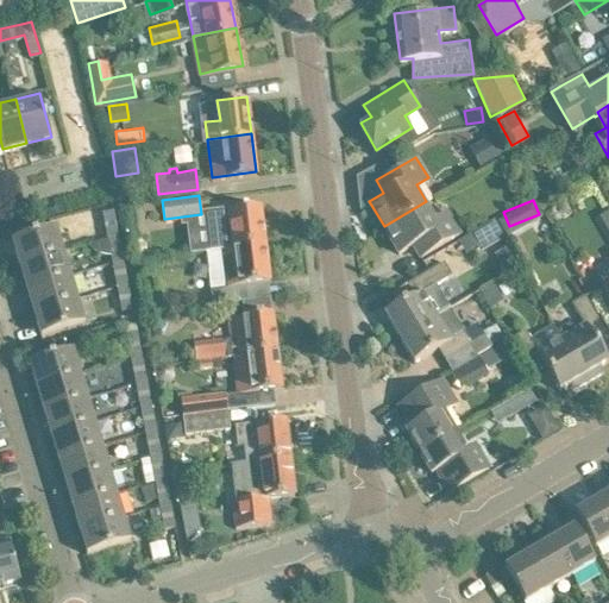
[(434,217),(426,201),(384,226),(399,250),(413,242),(420,253),(459,231),(446,209),(434,217)]
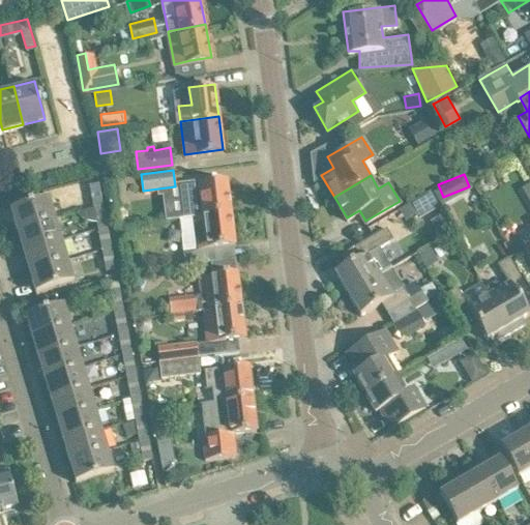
[(114,176),(108,176),(114,215),(128,212),(123,176),(115,177),(114,176)]
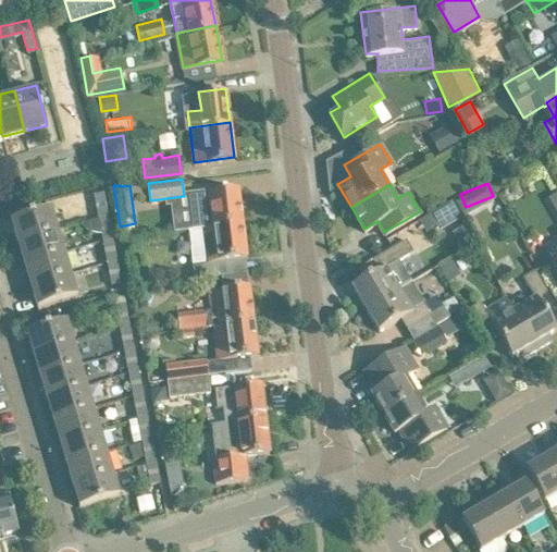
[(201,225),(242,220),(237,186),(210,189),(212,208),(199,209),(201,225)]
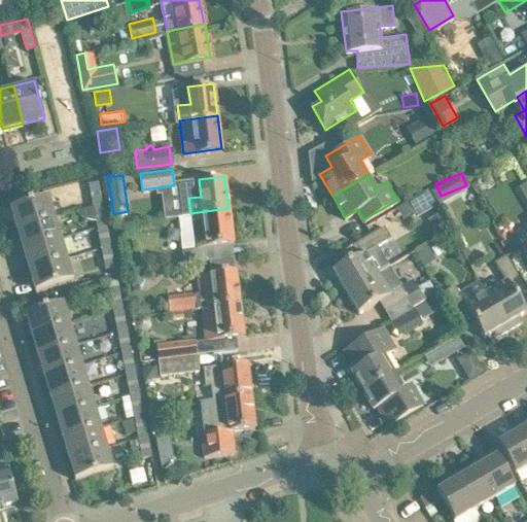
[(82,188),(85,205),(103,202),(98,179),(89,180),(90,187),(82,188)]
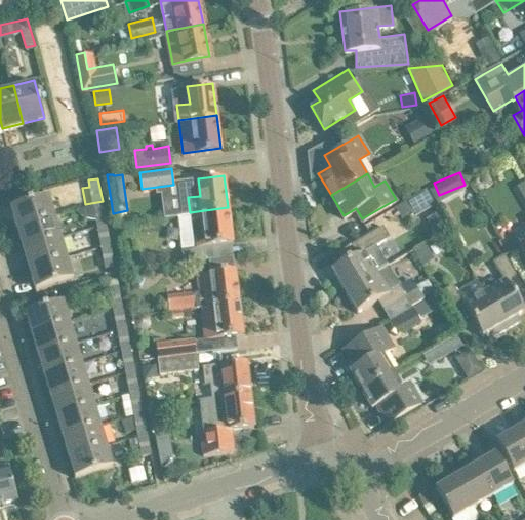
[(404,198),(410,209),(410,210),(432,197),(425,186),(404,198)]
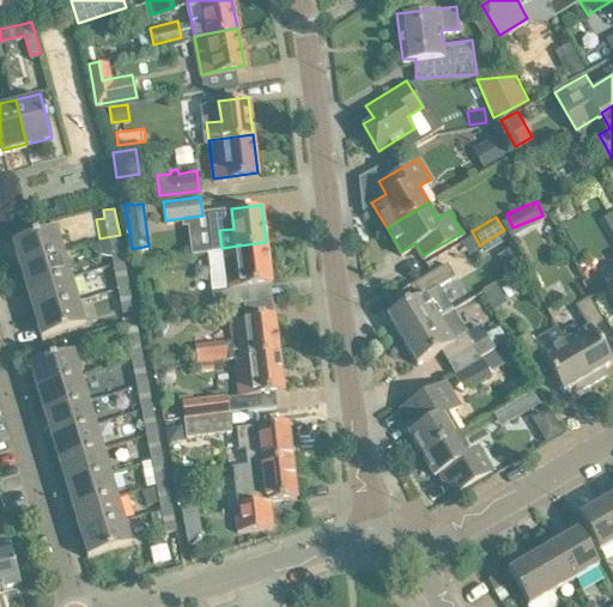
[(19,263),(64,250),(55,225),(12,238),(19,263)]
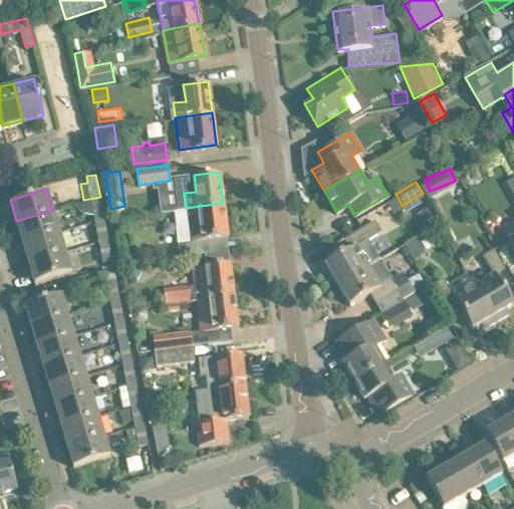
[(104,217),(100,197),(83,200),(75,202),(82,211),(93,213),(94,219),(104,217)]
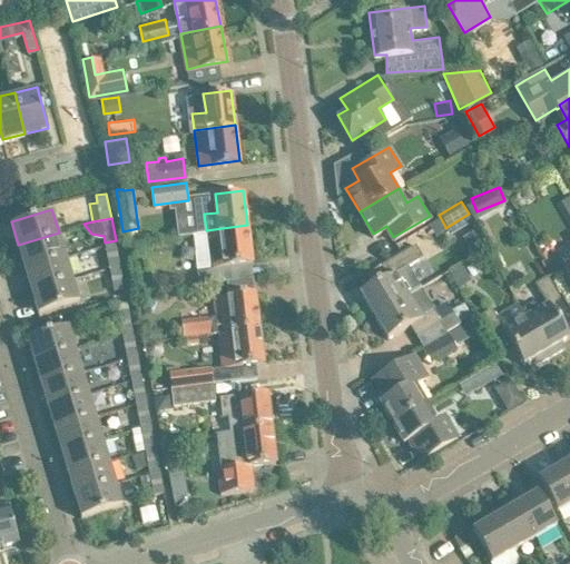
[(247,225),(206,230),(193,231),(198,282),(215,279),(237,277),(235,263),(252,260),(247,225)]
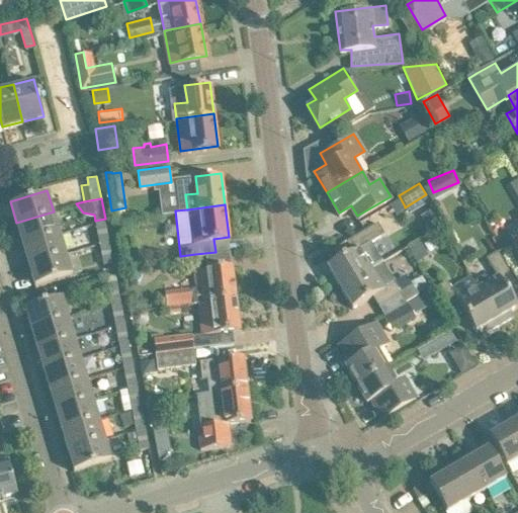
[(60,231),(54,211),(16,223),(22,242),(60,231)]
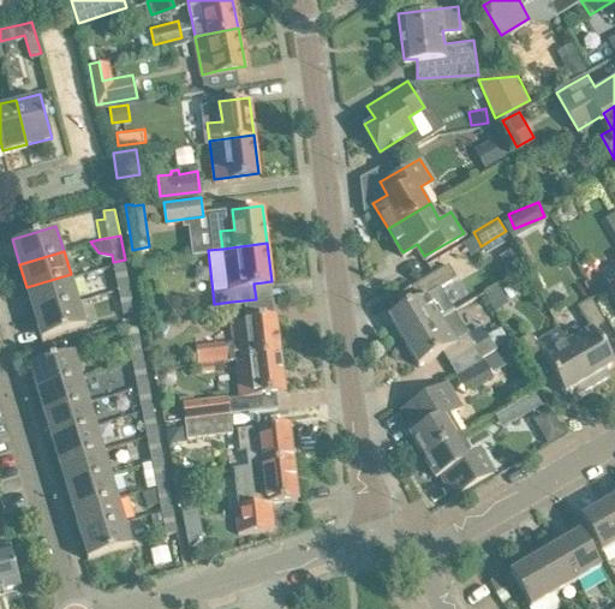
[(113,262),(118,286),(129,284),(125,260),(113,262)]
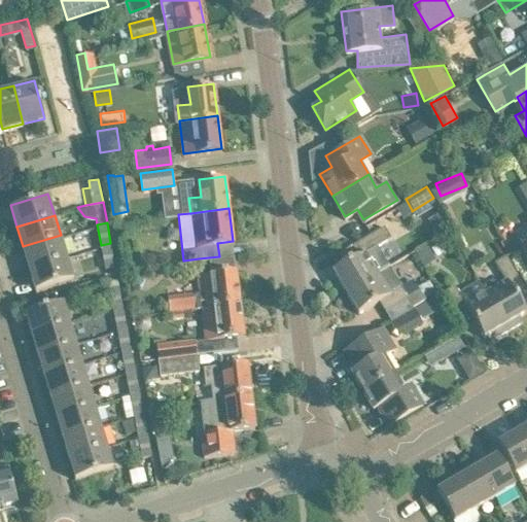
[(370,233),(351,243),(337,252),(343,263),(332,269),(346,289),(390,263),(378,242),(390,235),(384,223),(370,233)]
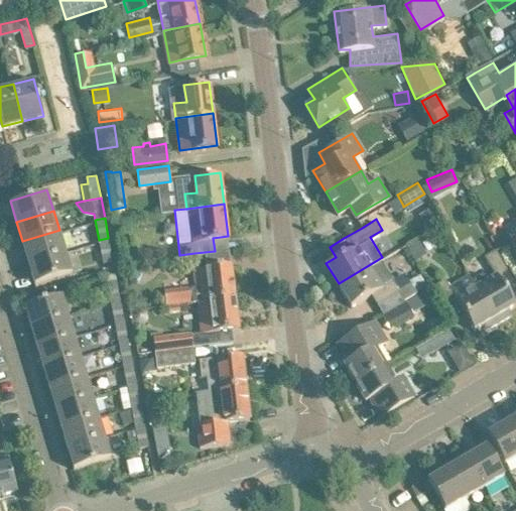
[(65,250),(59,230),(22,241),(28,261),(65,250)]
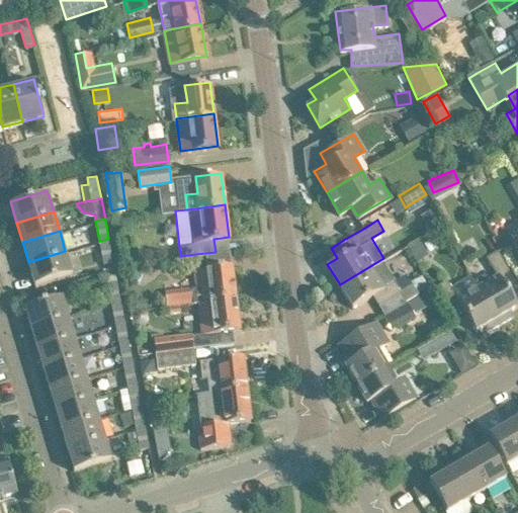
[(112,260),(108,239),(99,241),(104,266),(110,265),(109,261),(112,260)]
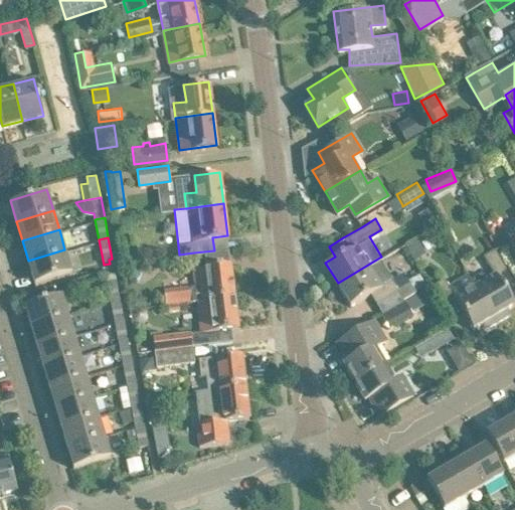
[(509,273),(499,256),(494,246),(483,253),(495,272),(487,277),(485,272),(480,271),(474,275),(473,280),(475,284),(496,320),(510,312),(507,306),(514,302),(500,279),(509,273)]
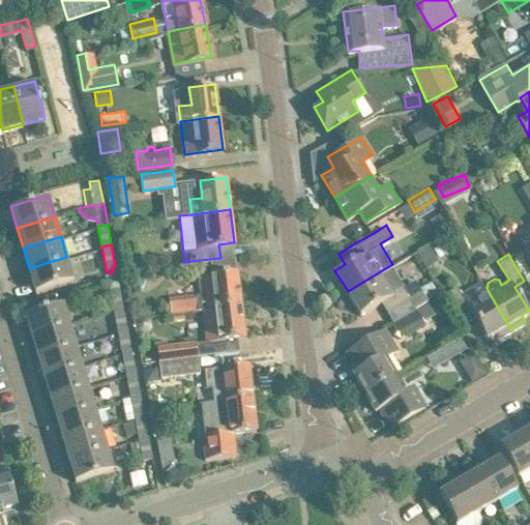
[(74,279),(66,257),(29,268),(35,290),(74,279)]
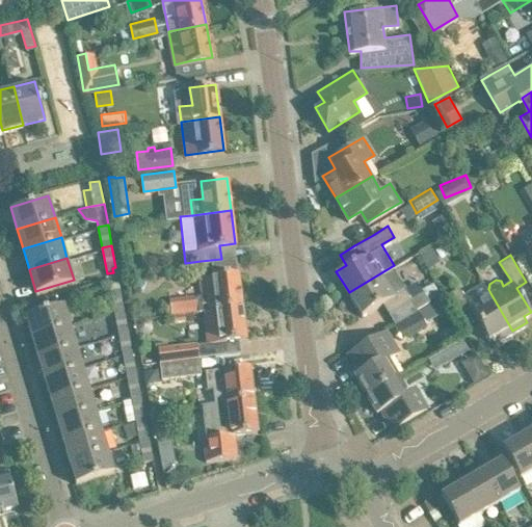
[(394,265),(349,292),(362,314),(379,302),(387,298),(392,309),(413,296),(394,265)]
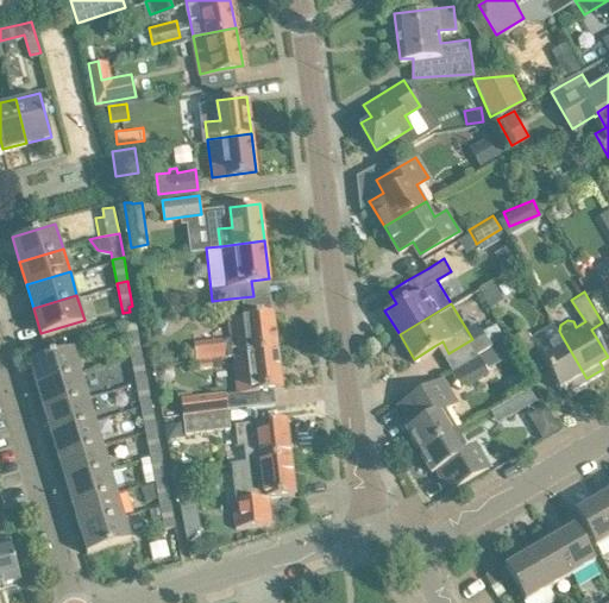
[(233,353),(277,347),(272,309),(226,315),(228,335),(194,338),(196,357),(233,353)]
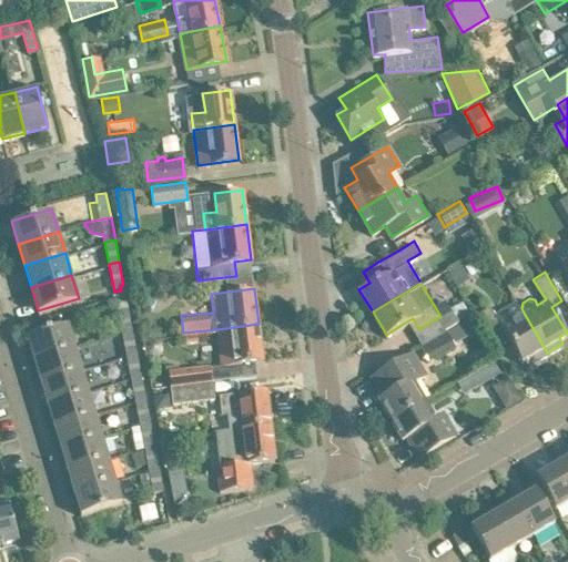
[(118,307),(122,331),(132,329),(127,305),(118,307)]
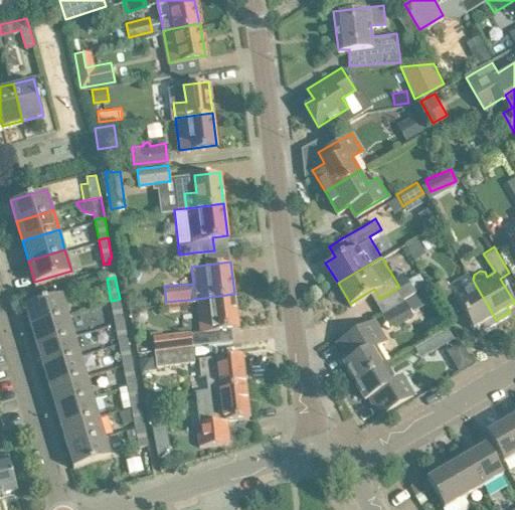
[(445,277),(434,283),(450,311),(451,312),(460,306),(473,327),(479,323),(482,328),(496,320),(475,284),(456,295),(445,277)]
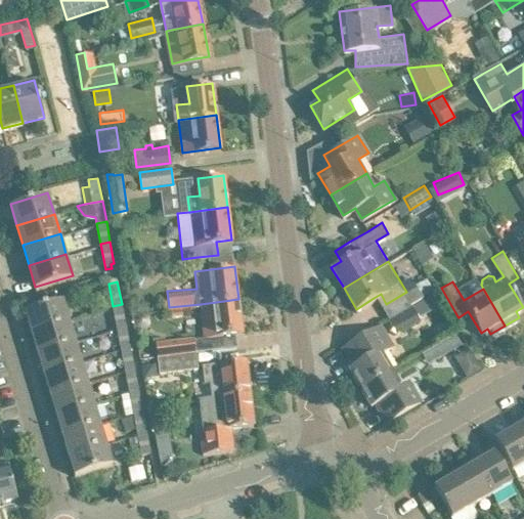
[(417,286),(406,292),(412,302),(423,296),(417,286)]
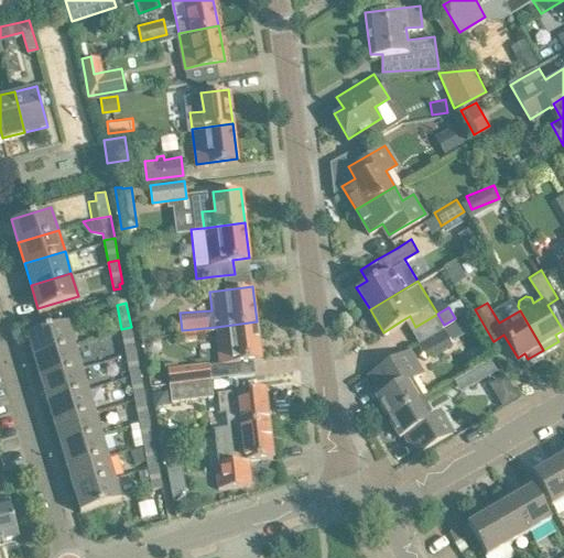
[(454,334),(473,326),(468,314),(449,323),(454,334)]
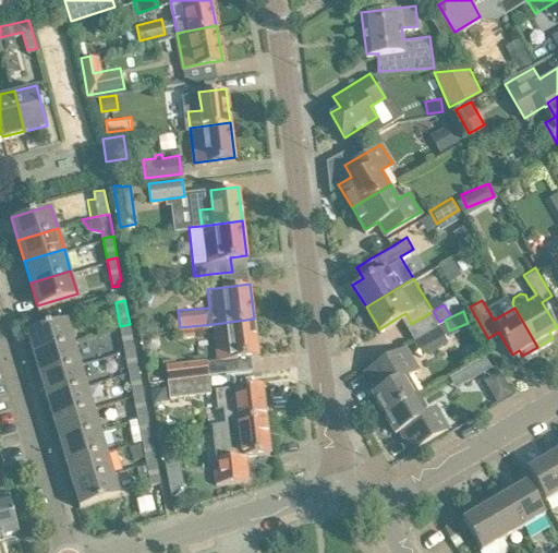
[(67,317),(47,323),(26,329),(33,352),(73,340),(67,317)]
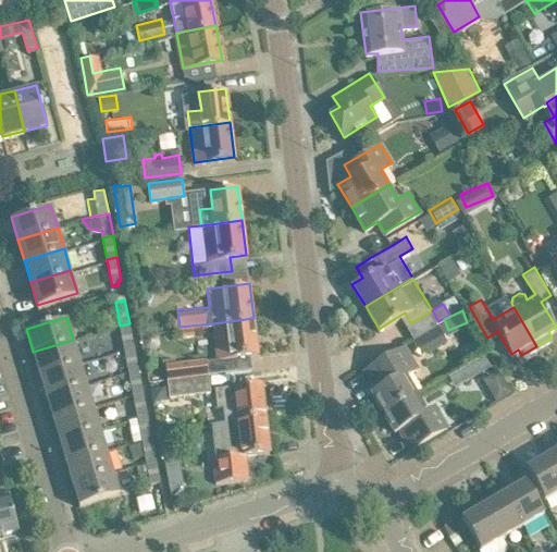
[(257,353),(254,318),(213,323),(217,358),(257,353)]
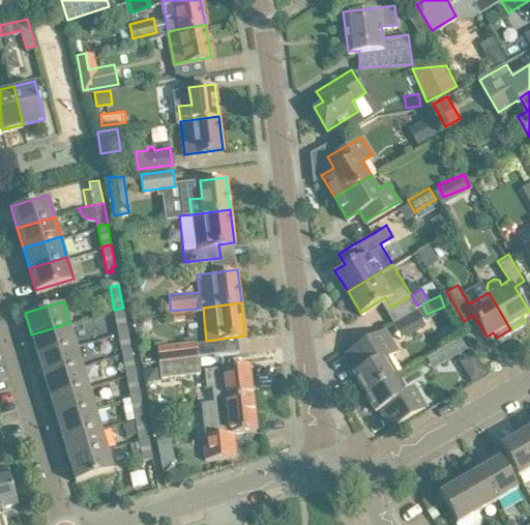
[(126,329),(123,308),(114,310),(118,330),(126,329)]
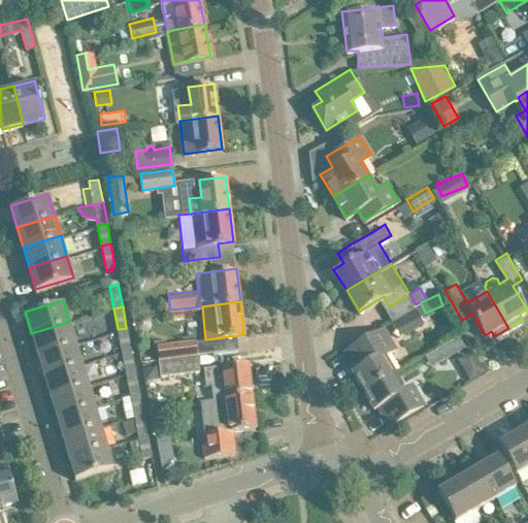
[(138,314),(135,319),(135,325),(140,329),(147,329),(151,323),(150,317),(145,313),(138,314)]
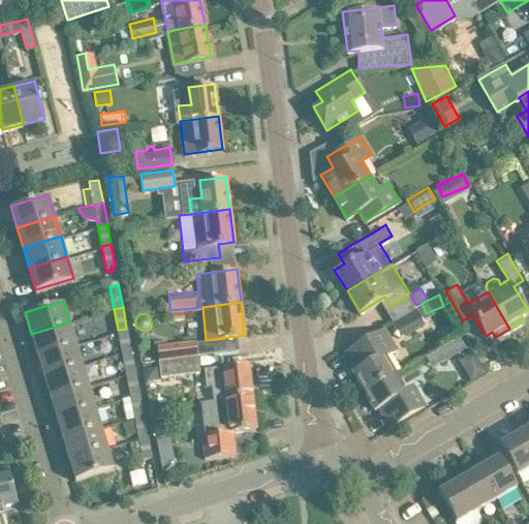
[(75,343),(69,322),(31,334),(37,355),(75,343)]
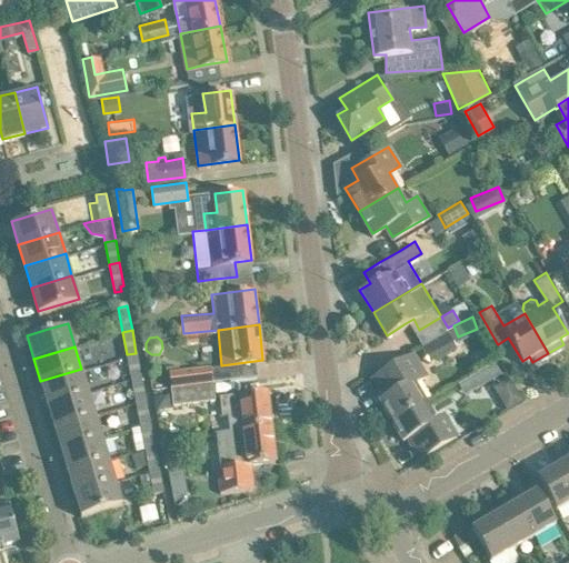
[(412,352),(395,362),(375,374),(387,394),(379,399),(391,419),(425,399),(413,380),(426,373),(412,352)]
